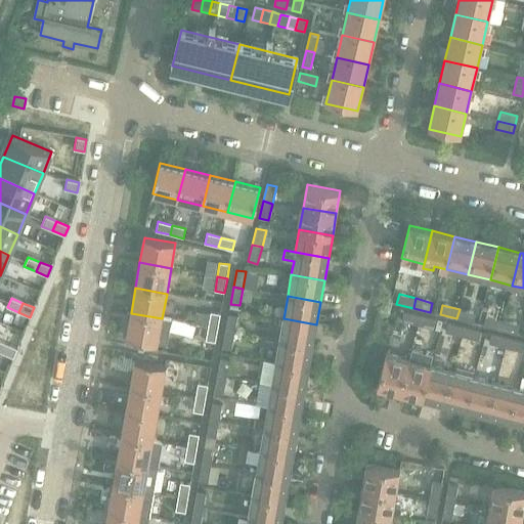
[(476,313),(460,309),(456,318),(474,323),(476,313)]
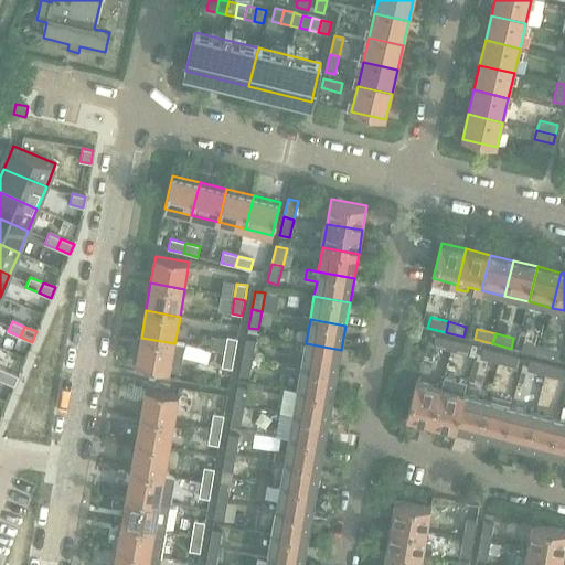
[(454,341),(436,336),(434,347),(451,351),(454,341)]
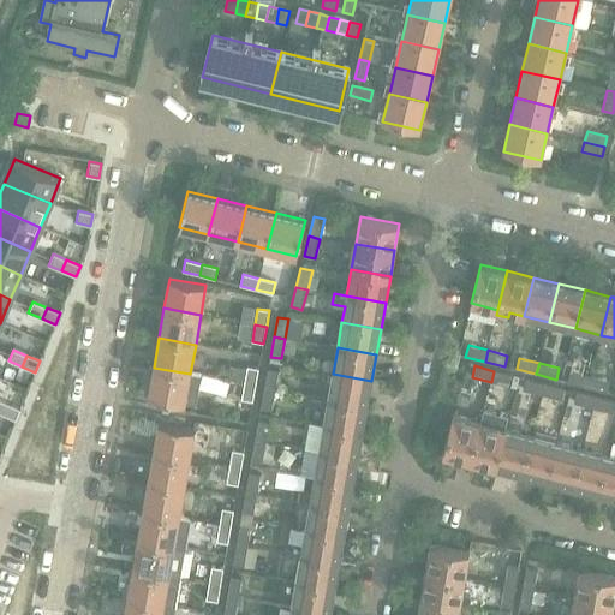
[(258,369),(248,366),(244,383),(256,386),(258,369)]
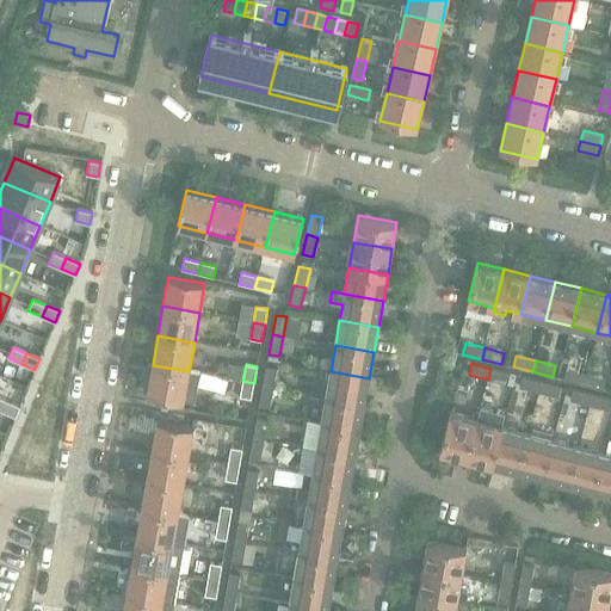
[(184,401),(184,400),(195,401),(201,374),(189,371),(153,365),(147,395),(184,401)]
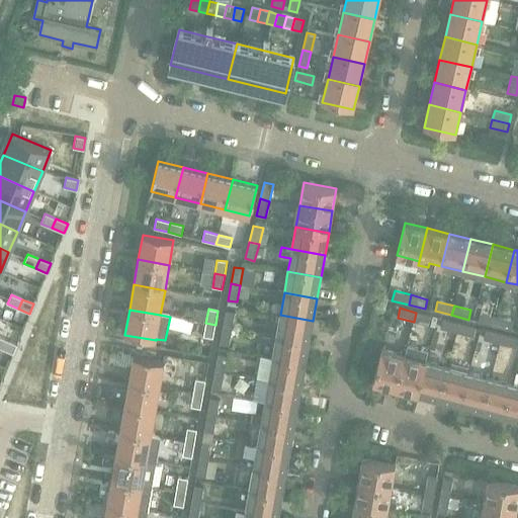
[(235,313),(226,311),(223,327),(232,329),(235,313)]
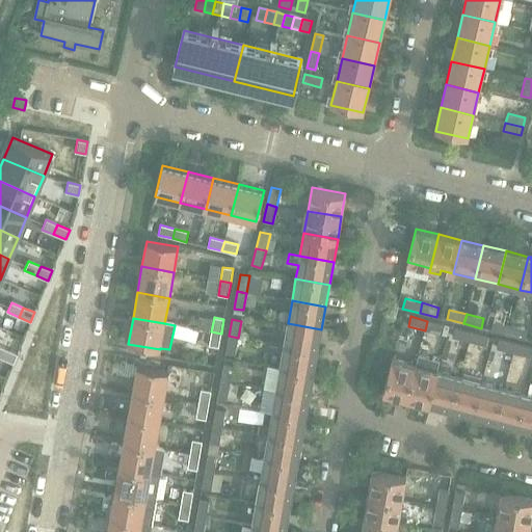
[(445,325),(427,321),(425,330),(442,335),(445,325)]
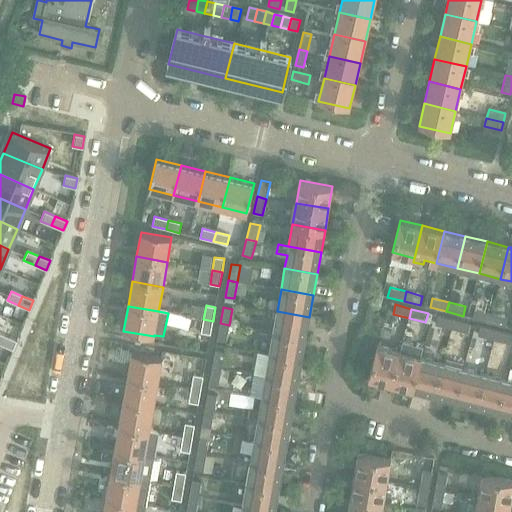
[(491,313),(475,309),(473,318),(489,322),(491,313)]
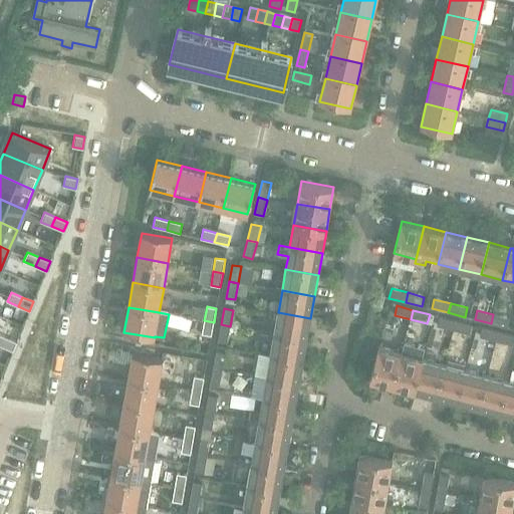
[(306,339),(310,318),(278,312),(274,333),(306,339)]
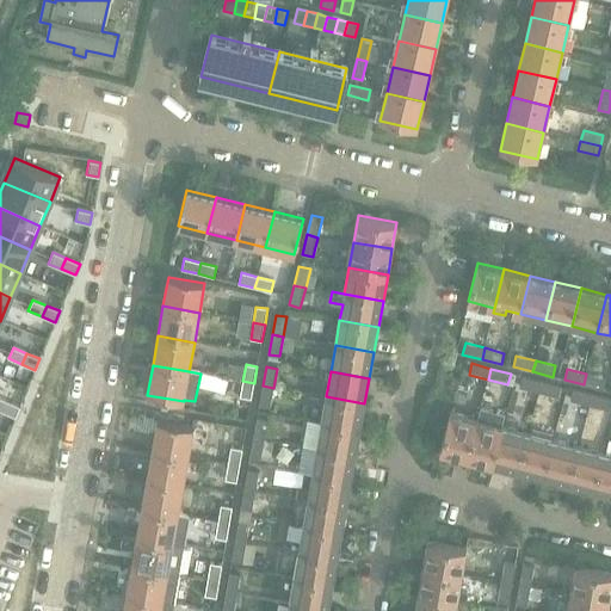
[(586,374),(584,384),(603,389),(606,378),(586,374)]
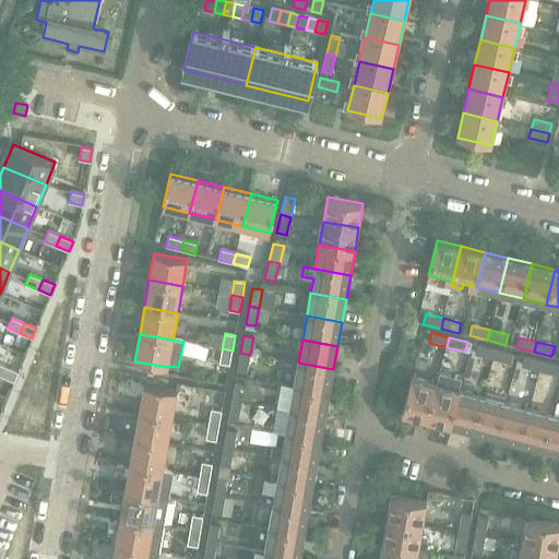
[(496,349),(477,344),(475,355),(492,359),(496,349)]
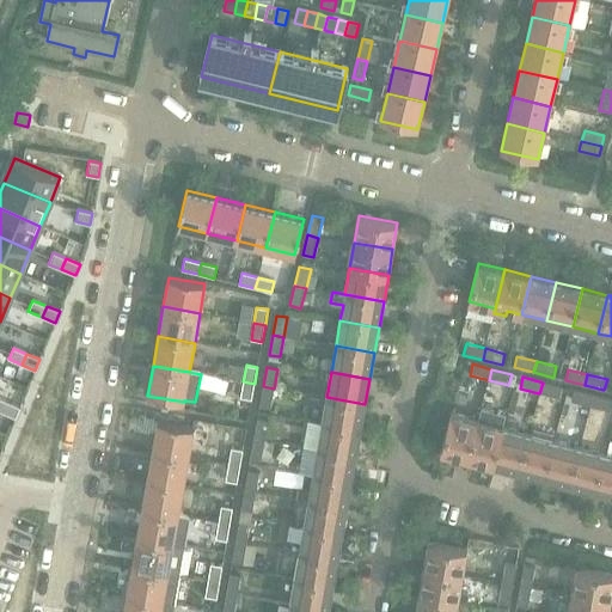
[(255,384),(243,381),(240,397),(251,399),(255,384)]
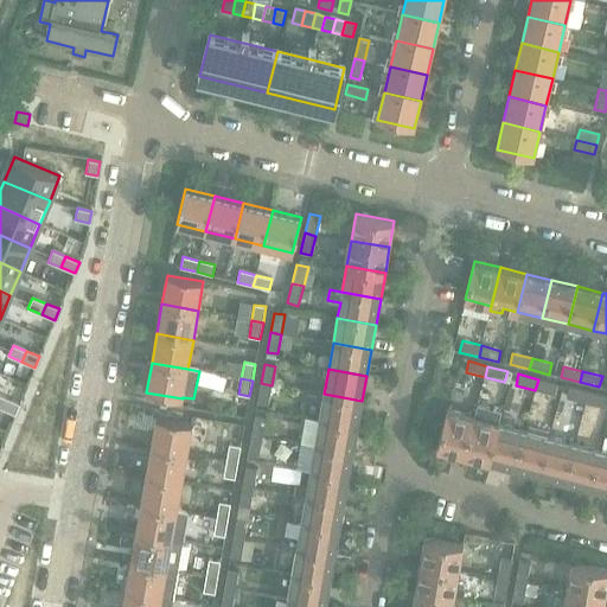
[(557,384),(538,379),(535,390),(555,395),(557,384)]
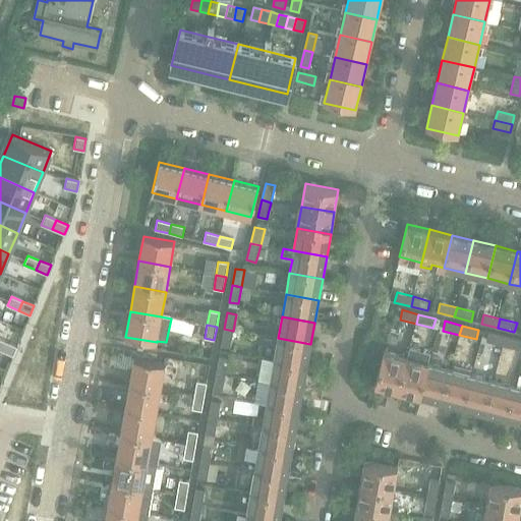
[(233,331),(224,329),(221,346),(230,348),(233,331)]
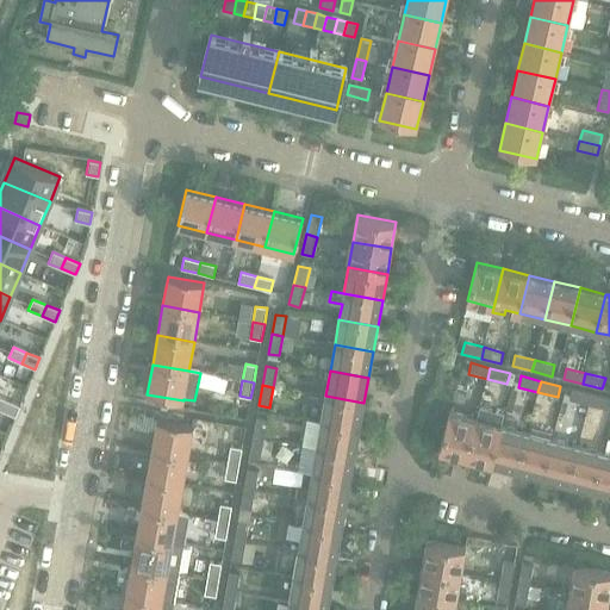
[(591,393),(572,388),(570,399),(589,405),(591,393)]
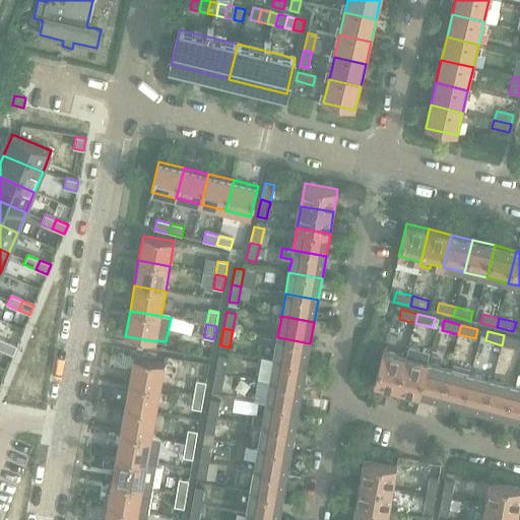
[(519,342),(519,339),(504,335),(502,345),(518,349),(519,342)]
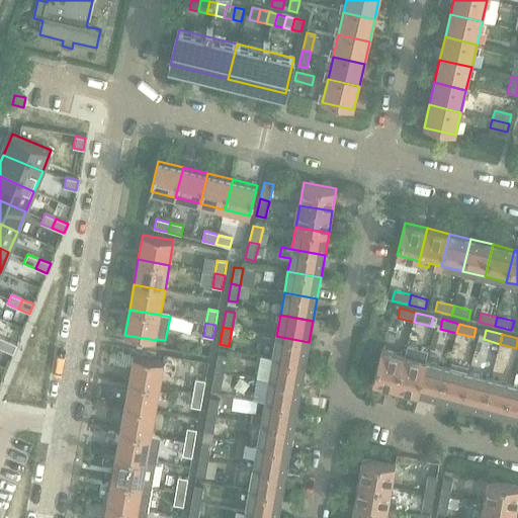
[(305,365),(309,342),(276,336),(272,359),(305,365)]
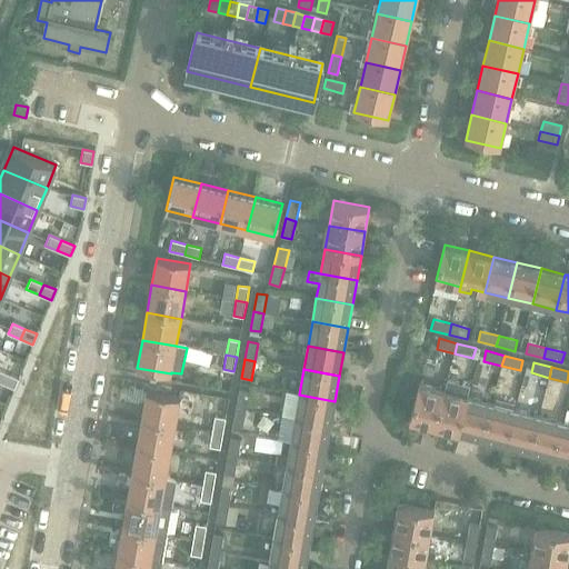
[(6,372),(2,383),(15,388),(19,378),(6,372)]
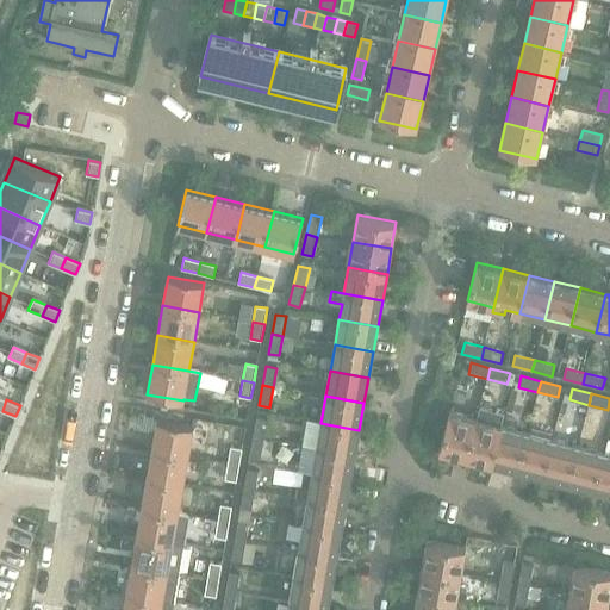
[(475,419),(466,456),(491,464),(502,425),(504,414),(479,408),(475,419)]
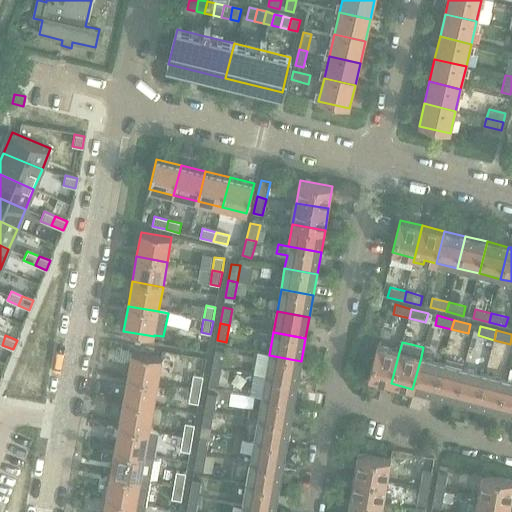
[(391,383),(399,352),(377,346),(369,378),(391,383)]
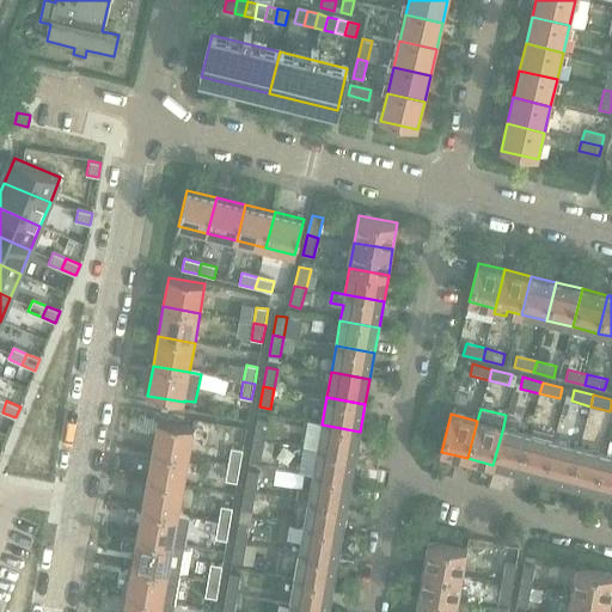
[(269,421),(257,418),(254,439),(265,440),(269,421)]
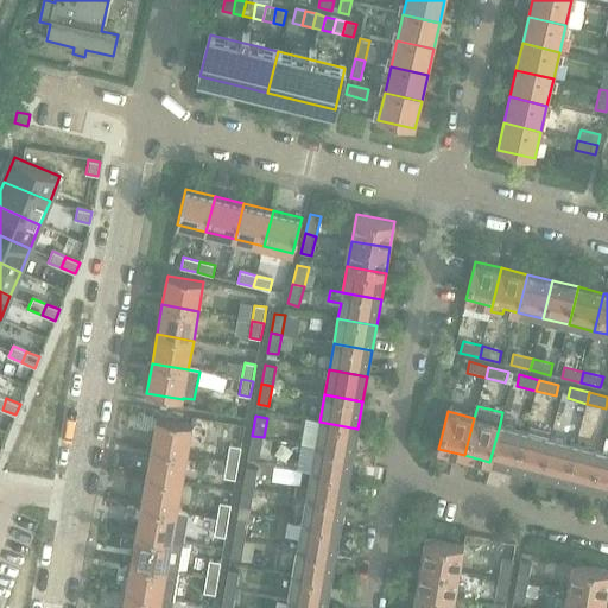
[(157,418),(151,447),(188,454),(192,424),(157,418)]
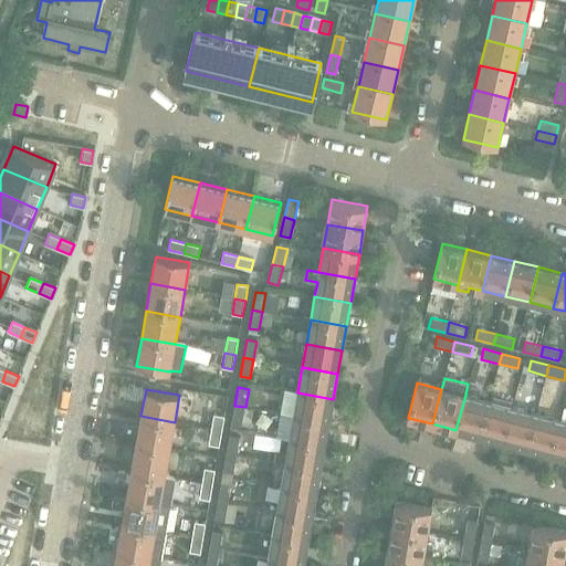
[(329,421),(333,399),(297,392),(293,416),(329,421)]
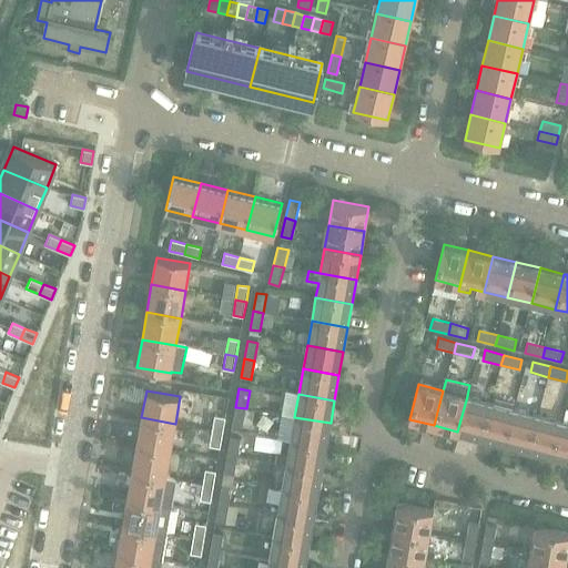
[(467,396),(457,432),(480,437),(489,403),(467,396)]
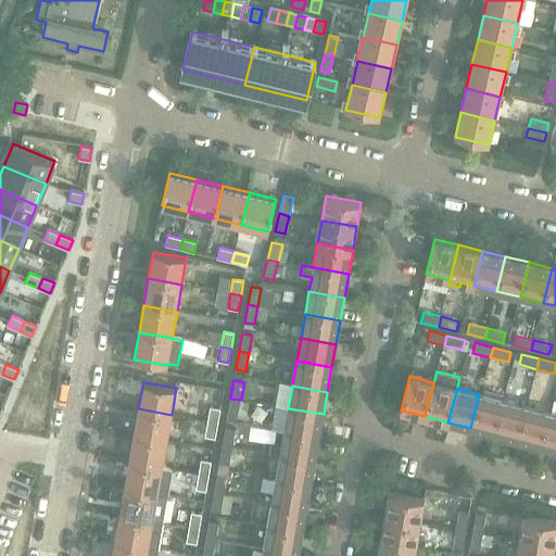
[(479,394),(470,428),(494,434),(503,400),(479,394)]
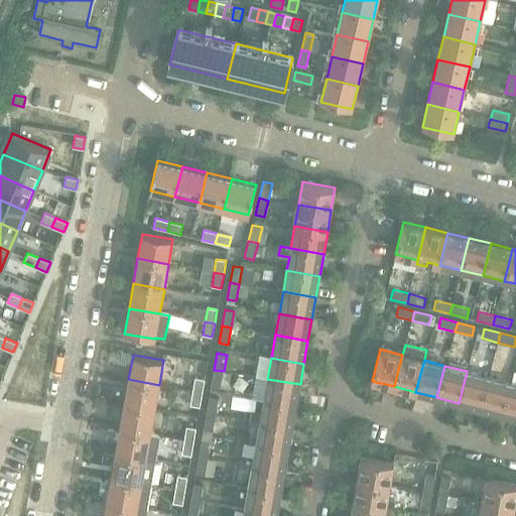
[(224,371),(214,370),(211,386),(221,388),(224,371)]
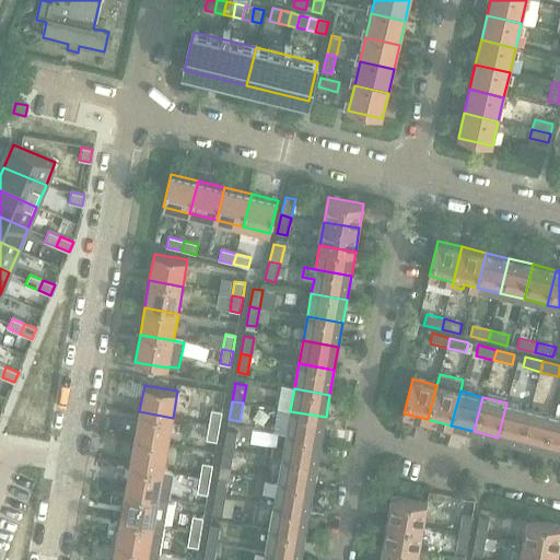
[(506,403),(498,438),(521,444),(529,409),(506,403)]
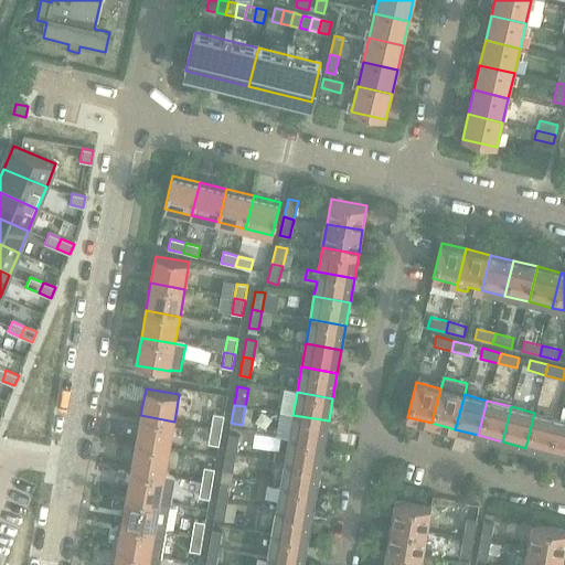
[(534,413),(525,448),(548,454),(558,418),(534,413)]
